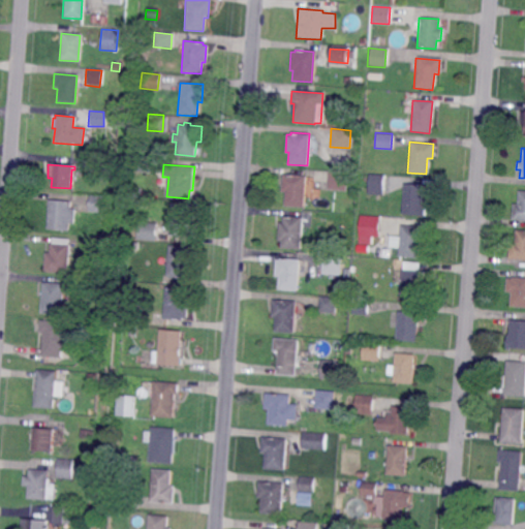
[(345,190),(327,188),(328,169),(346,172),(345,190)]
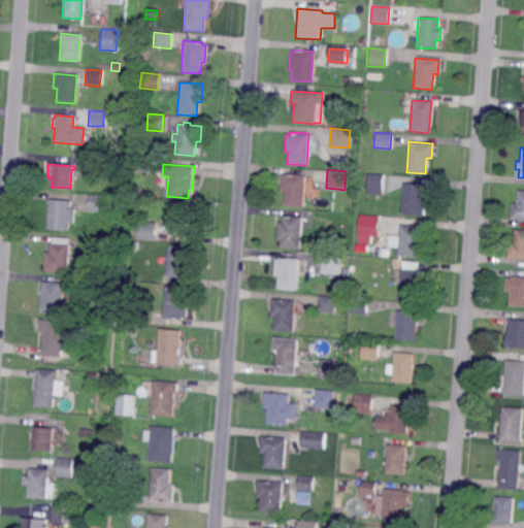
[(302,206),(283,205),(284,192),(281,191),(282,173),(304,175),(302,206)]
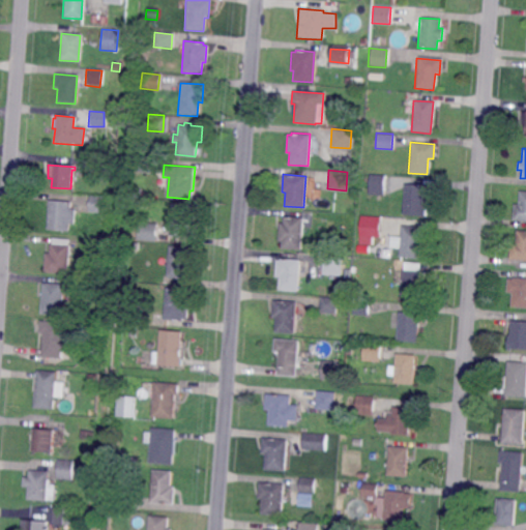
[(383,195),(367,195),(368,174),(384,175),(383,195)]
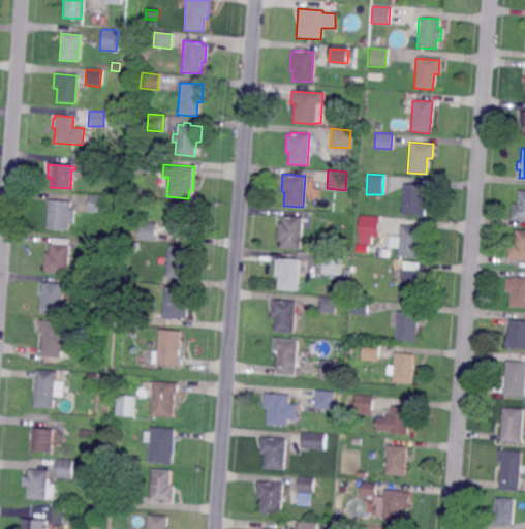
[(421,186),(420,197),(423,197),(422,216),(400,215),(402,189),(400,189),(400,185),(402,185),(402,184),(421,186)]
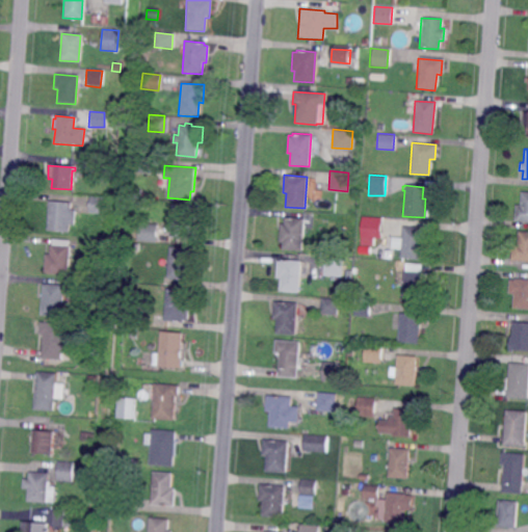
[(527,222),(512,221),(513,206),(519,206),(520,192),(527,192),(527,222)]
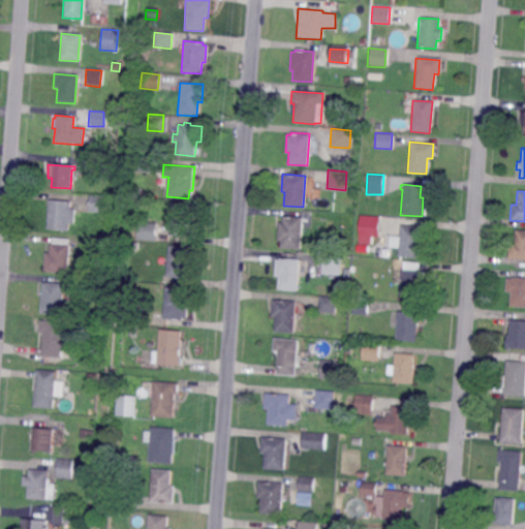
[(109,213),(87,211),(88,195),(105,196),(105,197),(110,197),(109,213)]
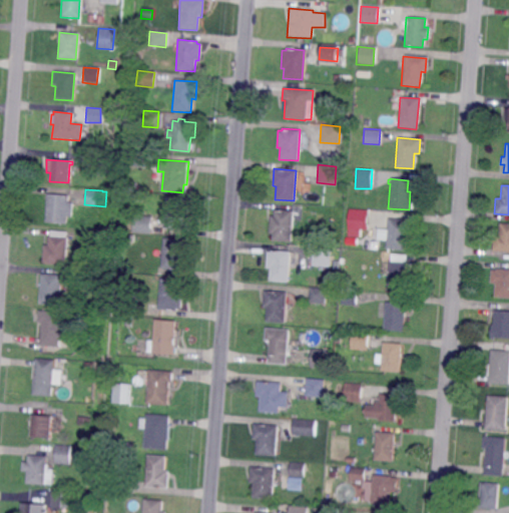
[(127,200),(127,191),(135,191),(135,200),(127,200)]
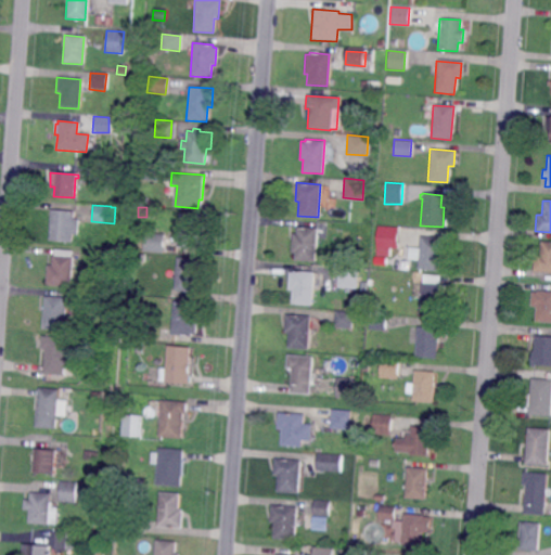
[(77,234),(72,234),(72,242),(49,241),(51,209),(74,210),(74,219),(78,219),(77,234)]
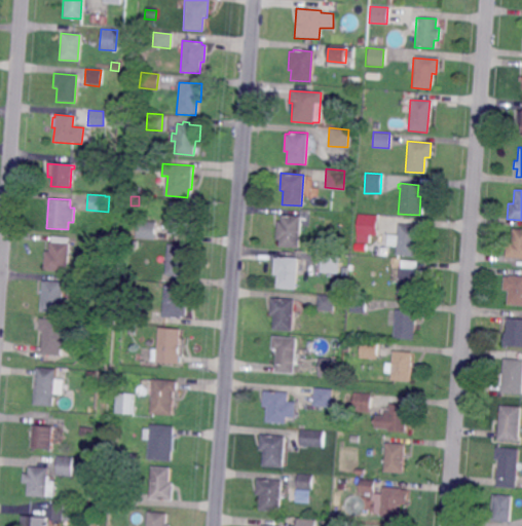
[(192,232),(188,232),(188,235),(169,233),(172,201),(190,203),(189,215),(194,215),(192,232)]
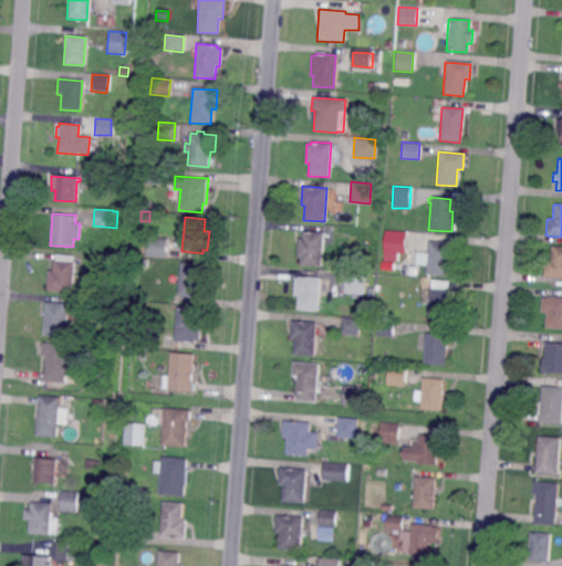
[(321,266),(301,264),(301,258),(297,257),(299,238),(302,238),(303,230),(323,232),(321,266)]
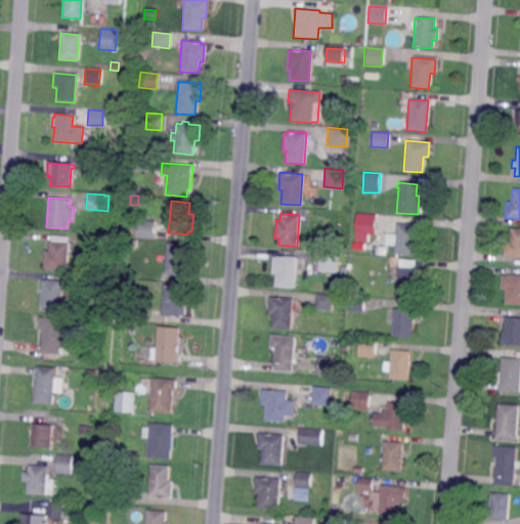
[(373,235),(353,234),(355,214),(375,215),(373,235)]
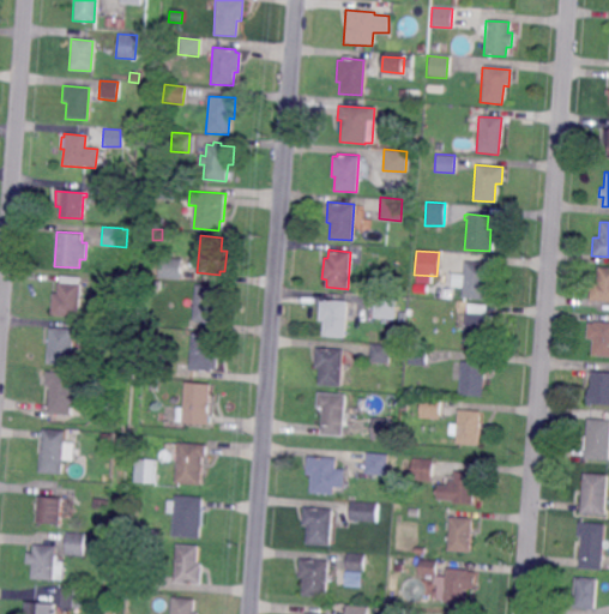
[(180,278),(157,277),(158,258),(180,259),(180,278)]
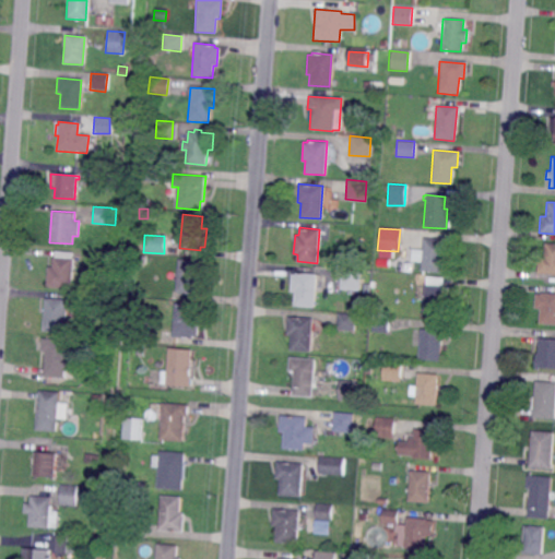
[(444,274),(418,272),(422,238),(441,240),(440,260),(445,261),(444,274)]
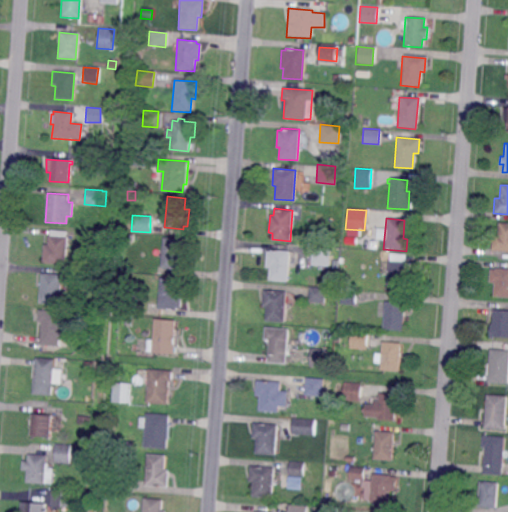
[(507,251),(490,251),(491,235),(496,235),(497,223),(507,223),(507,251)]
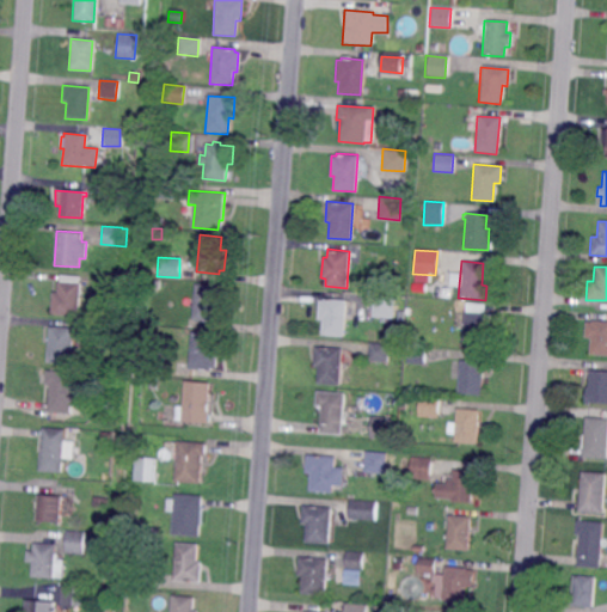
[(78,283),(79,283),(78,294),(81,295),(80,299),(78,299),(77,317),(49,314),(51,293),(56,293),(57,282),(59,282),(59,275),(79,276),(78,283)]
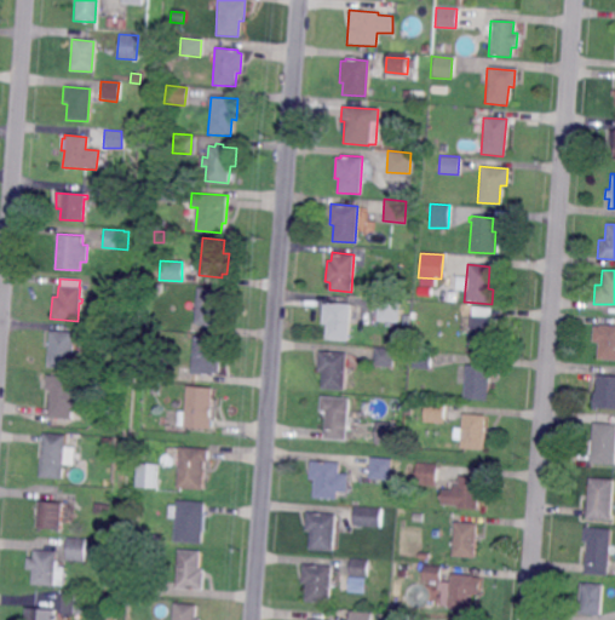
[(222,315),(218,315),(217,334),(195,332),(197,287),(220,288),(220,297),(223,297),(222,315)]
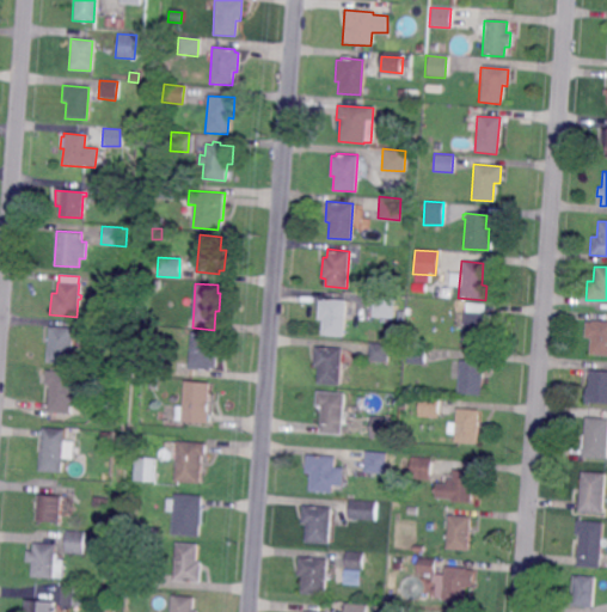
[(392,318),(371,316),(373,293),(393,295),(392,318)]
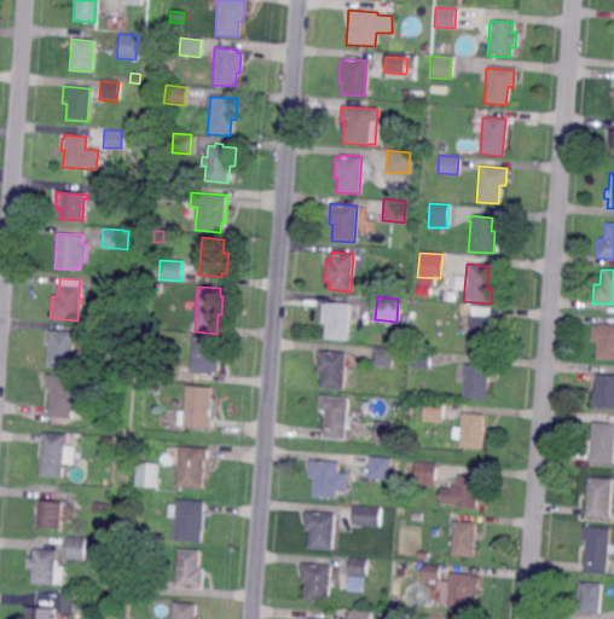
[(348,304),(346,341),(323,339),(324,324),(319,324),(320,304),(325,304),(326,302),(348,304)]
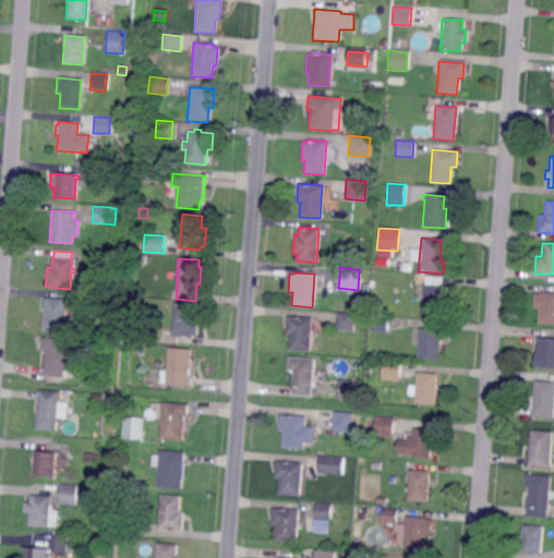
[(445,302),(441,302),(440,316),(420,315),(422,284),(442,286),(442,287),(446,288),(445,302)]
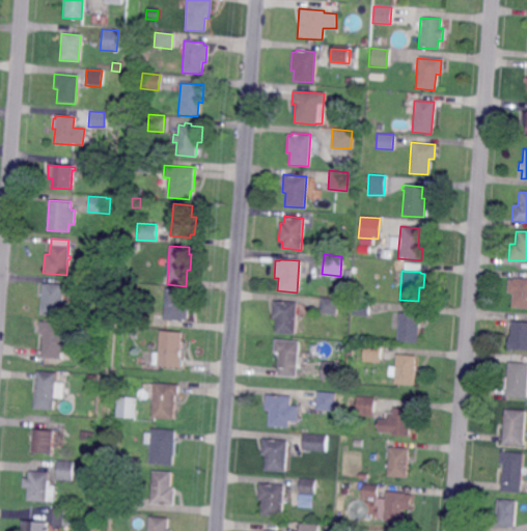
[(60,285),(62,285),(60,316),(40,315),(43,284),(44,284),(44,277),(61,278),(60,285)]
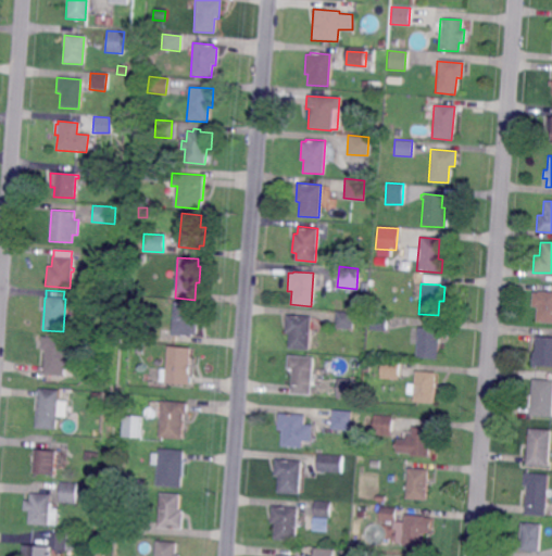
[(551,321),(536,321),(537,306),(531,306),(532,292),(538,292),(538,290),(551,291),(551,321)]
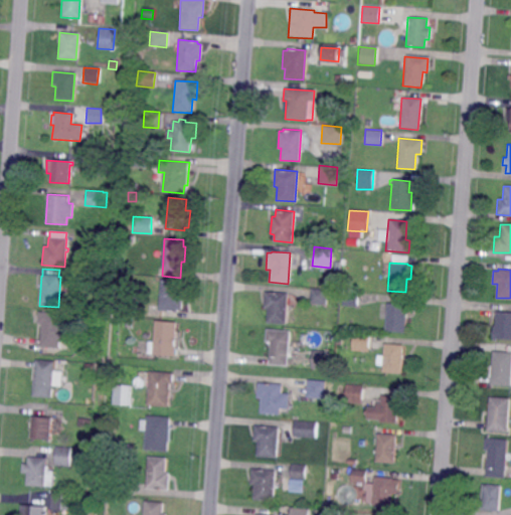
[(181,310),(177,309),(177,312),(159,310),(161,279),(180,281),(179,293),(183,293),(181,310)]
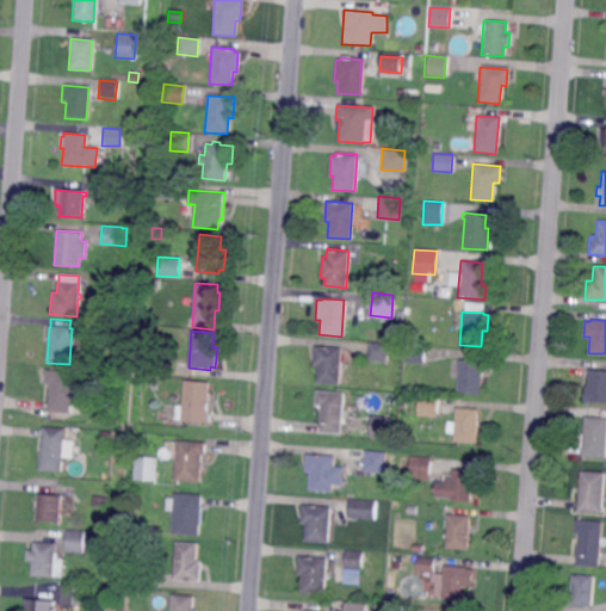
[(385,362),(366,359),(368,341),(387,344),(385,362)]
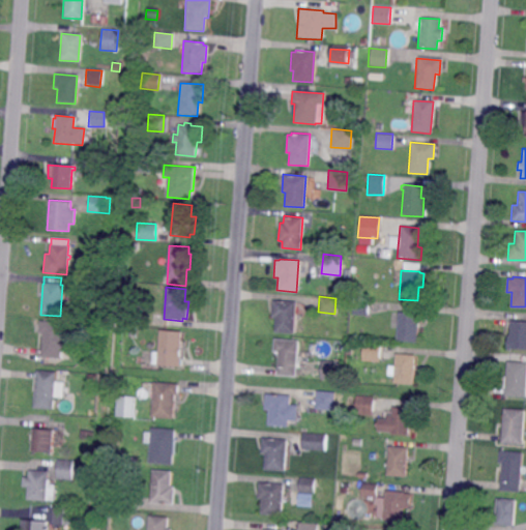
[(368,315),(352,314),(352,298),(369,299),(368,315)]
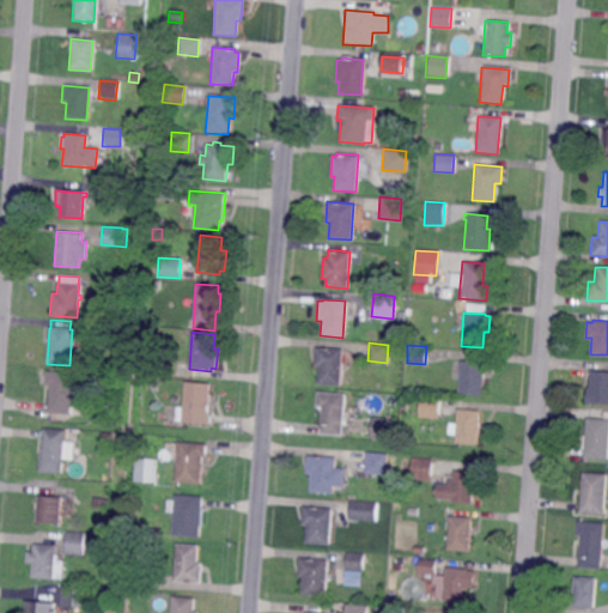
[(342,356),(341,356),(339,387),(316,384),(317,368),(314,368),(315,349),(341,350),(341,351),(344,351),(342,356)]
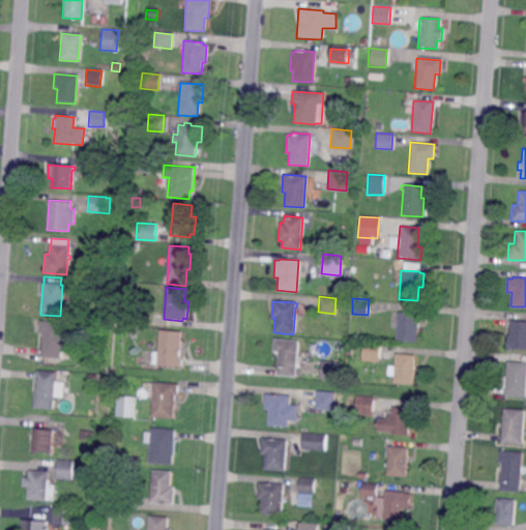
[(415,342),(397,340),(399,312),(418,313),(415,342)]
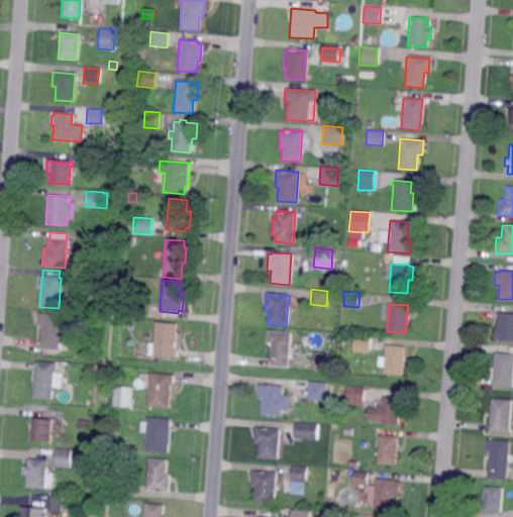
[(68,342),(60,342),(60,349),(40,347),(42,325),(38,324),(39,312),(62,314),(62,322),(70,323),(68,342)]
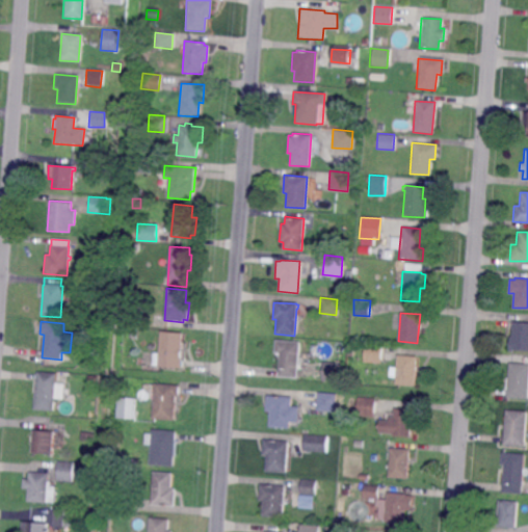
[(527,350),(508,349),(509,336),(511,337),(512,321),(527,322),(527,350)]
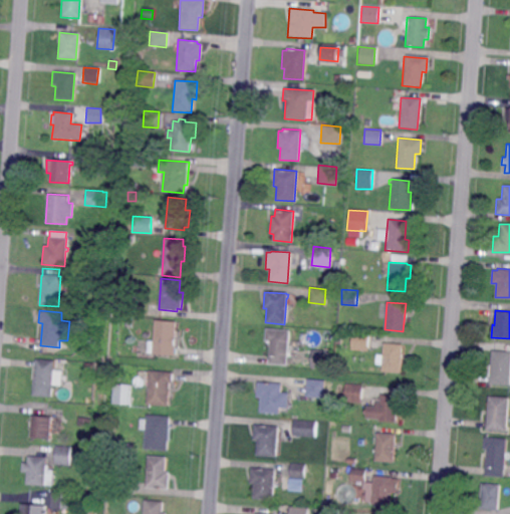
[(173,346),(175,346),(174,357),(151,354),(152,353),(146,353),(147,341),(152,341),(154,320),(176,322),(173,346)]
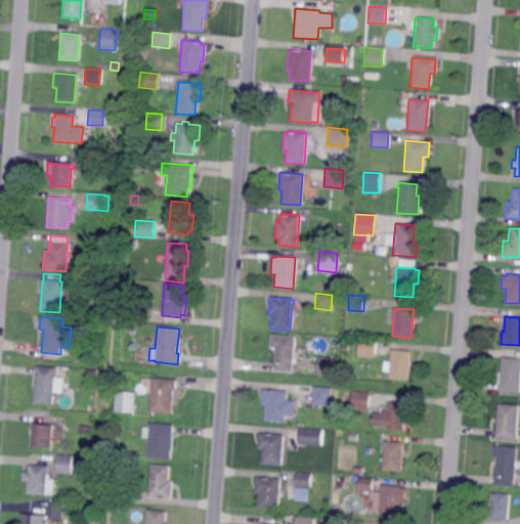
[(292,372),(273,370),(275,348),(269,347),(270,335),(295,336),(292,372)]
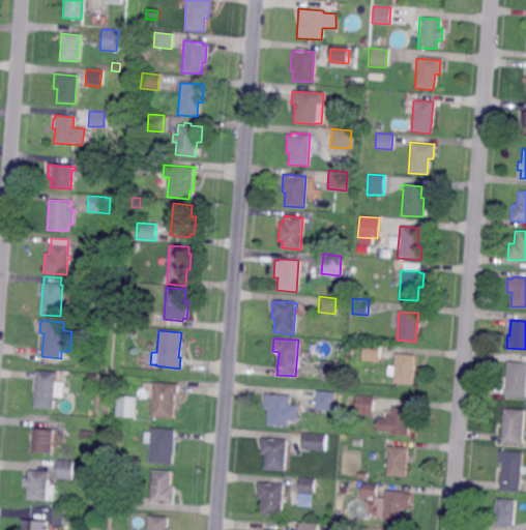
[(343,352),(333,352),(334,341),(344,342),(343,352)]
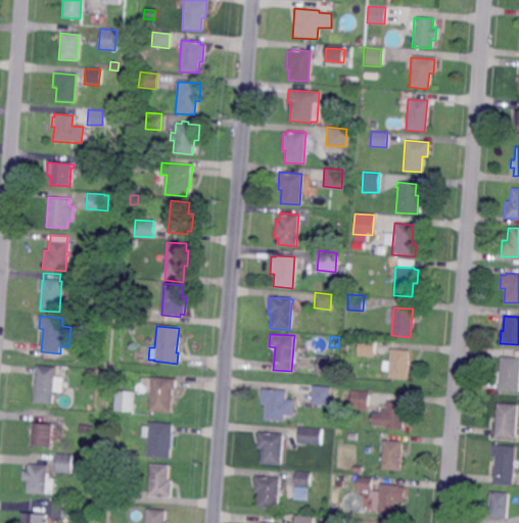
[(373,357),(357,357),(357,339),(373,340),(373,357)]
